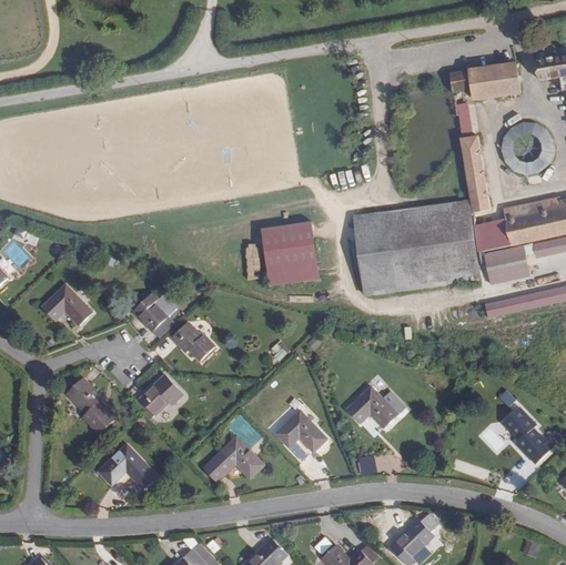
[(426,48),(452,44),(452,38),(425,41),(426,48)]
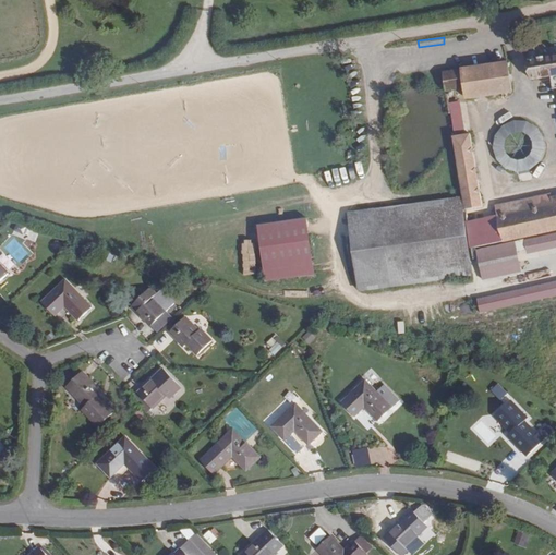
[(555,55),(526,60),(529,82),(550,77),(555,76),(555,55)]
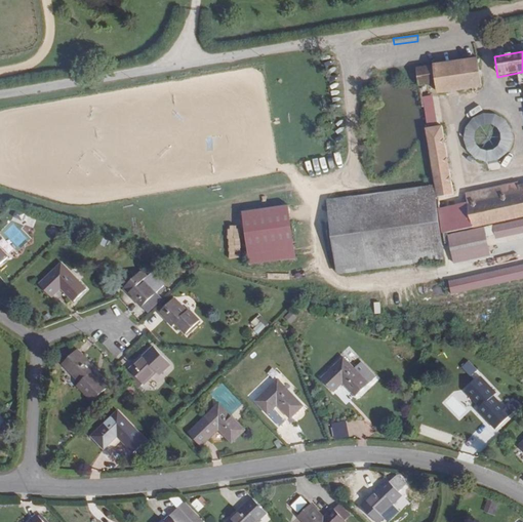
[(477,59),(468,62),(415,71),(418,86),(435,83),(437,93),(481,85),(477,59)]
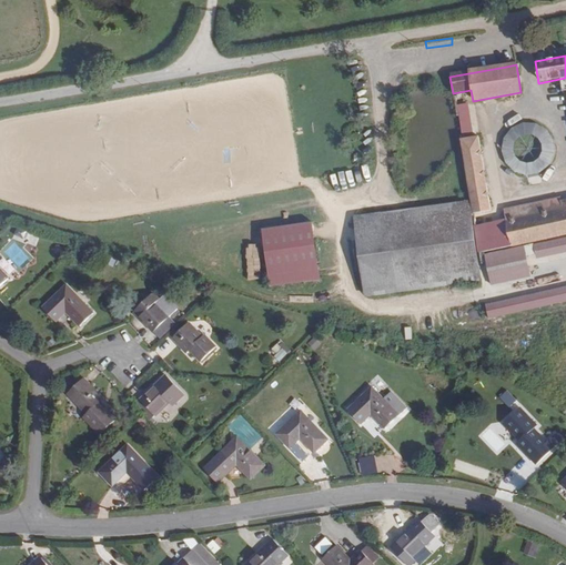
[(565,234),(565,78),(559,79),(563,93),(565,92),(565,200),(563,202),(562,199),(503,211),(505,222),(475,228),(479,253),(565,234)]
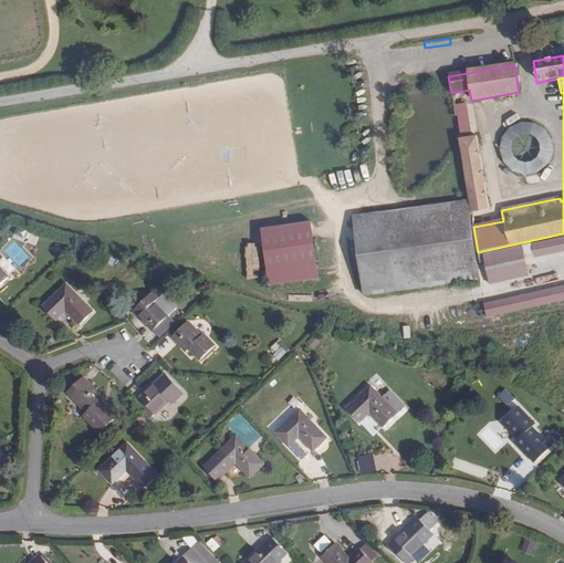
[(452,101),(453,128),(467,128),(465,100),(452,101)]
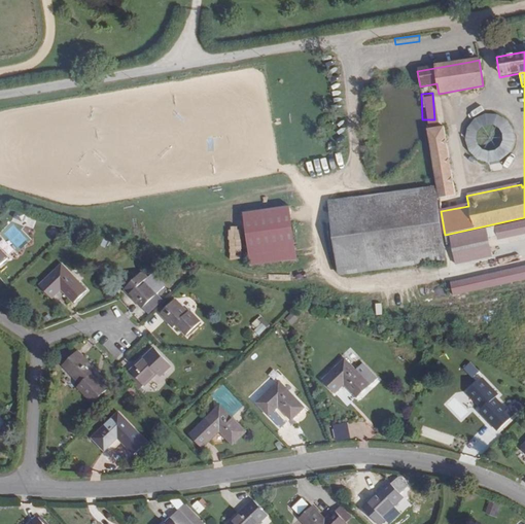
[(516,125),(475,108),(458,148),(499,165),(516,125)]
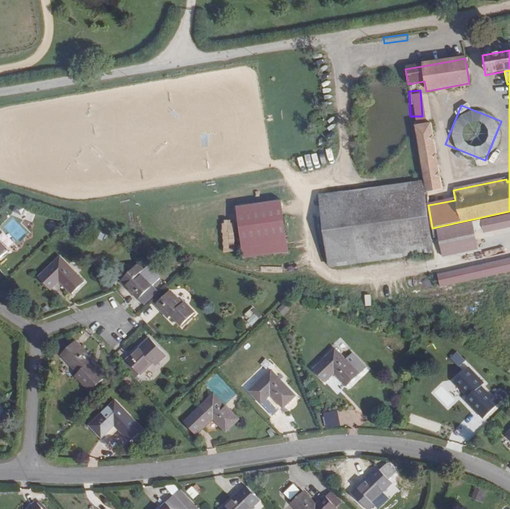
[(415,126),(418,141),(424,180),(426,193),(442,191),(431,123),(415,126)]
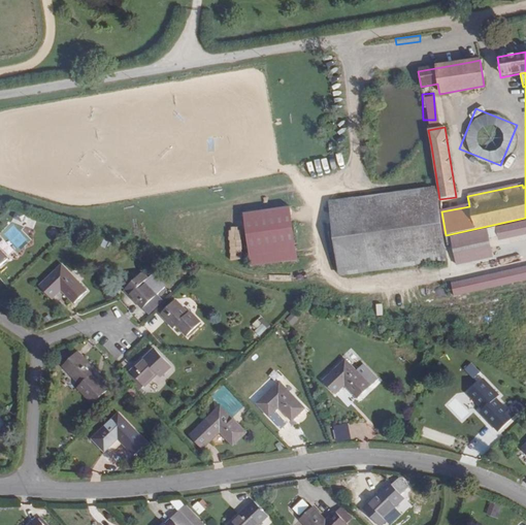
[(439,199),(437,186),(318,205),(332,281),(449,260),(446,235),(441,211),(439,199)]
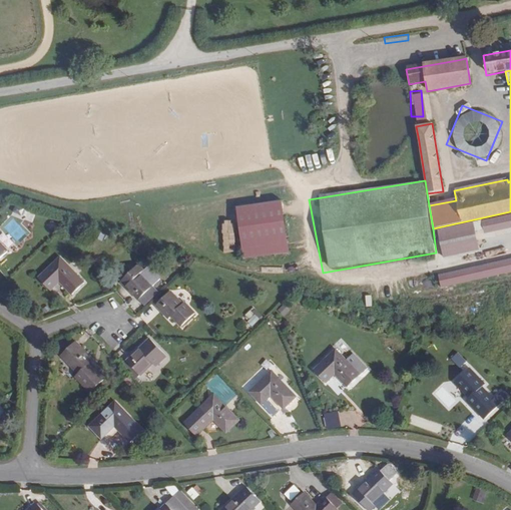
[(280,199),(233,205),(240,258),(287,251),(280,199)]
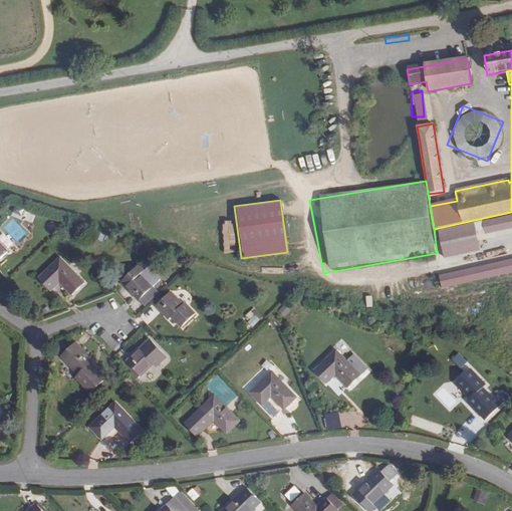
[(13,204),(11,210),(23,214),(25,208),(13,204)]
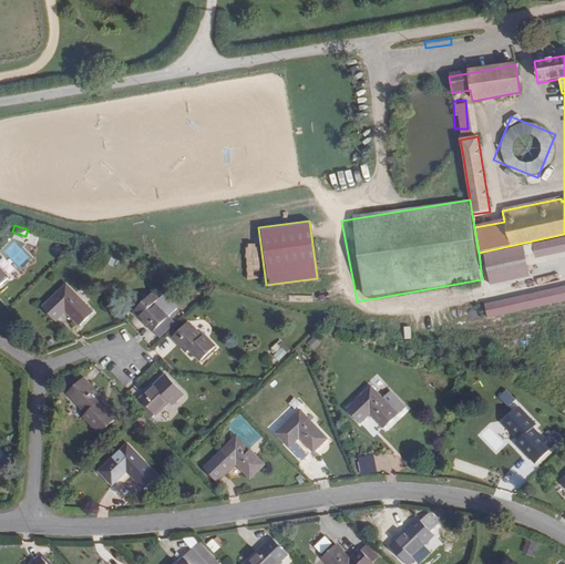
[(227,269),(227,275),(258,274),(257,236),(214,237),(214,270),(227,269)]
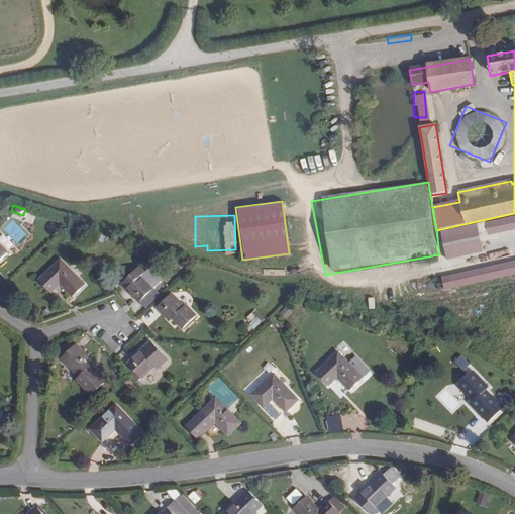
[(514,216),(487,221),(489,230),(514,225),(514,216)]
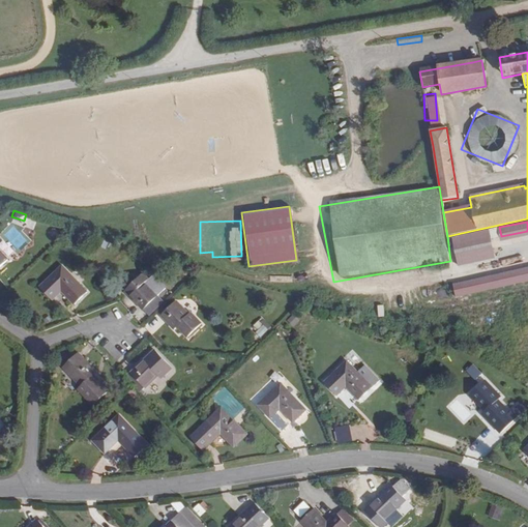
[(490,229),(453,236),(459,264),(495,257),(490,229)]
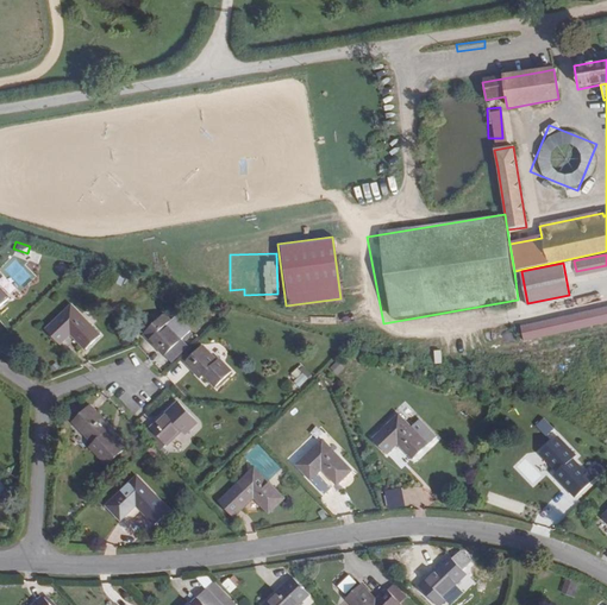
[(606,265),(576,271),(577,276),(606,270),(606,265)]
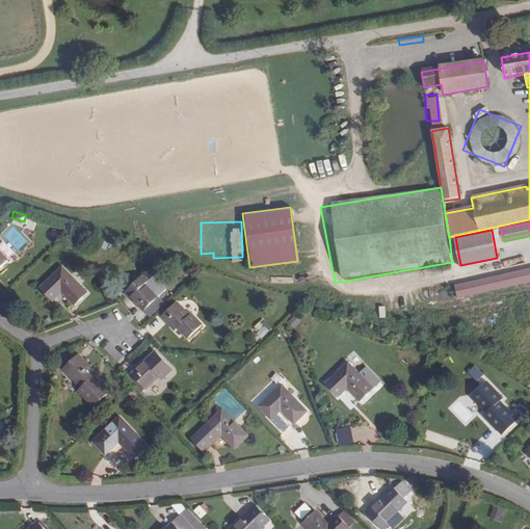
[(453,296),(529,279),(529,264),(450,281),(453,296)]
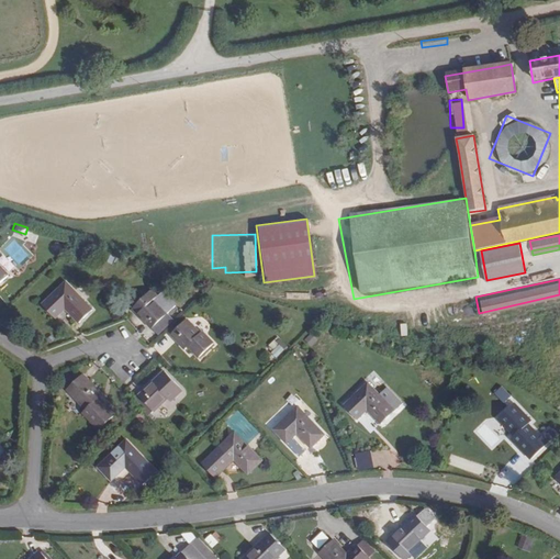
[(76,321),(90,306),(64,280),(41,301),(54,315),(63,306),(76,321)]
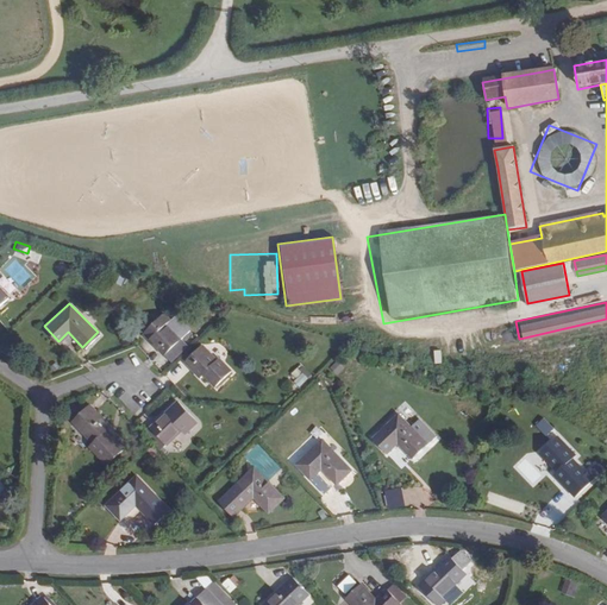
[(163,353),(180,338),(166,323),(169,320),(162,312),(145,327),(152,335),(149,339),(163,353)]
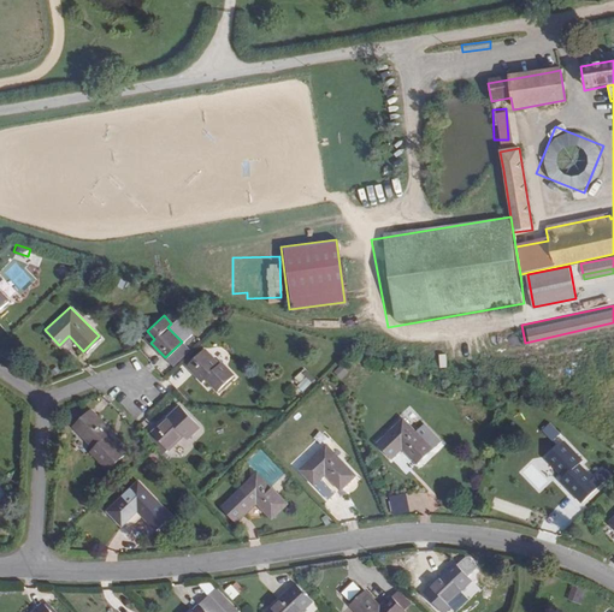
[(172,364),(189,349),(182,342),(165,357),(172,364)]
